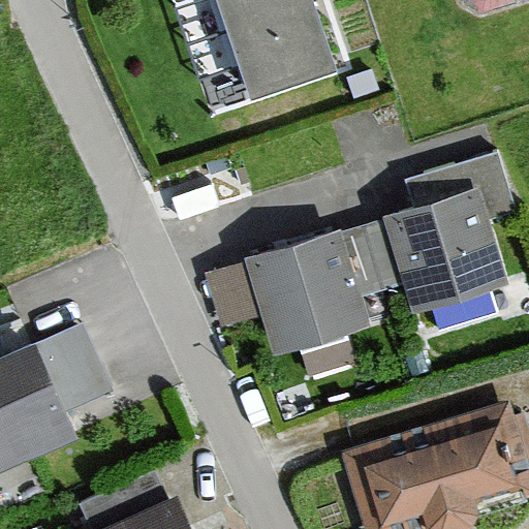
[(334,78),(308,0),(207,0),(242,107),(334,78)]
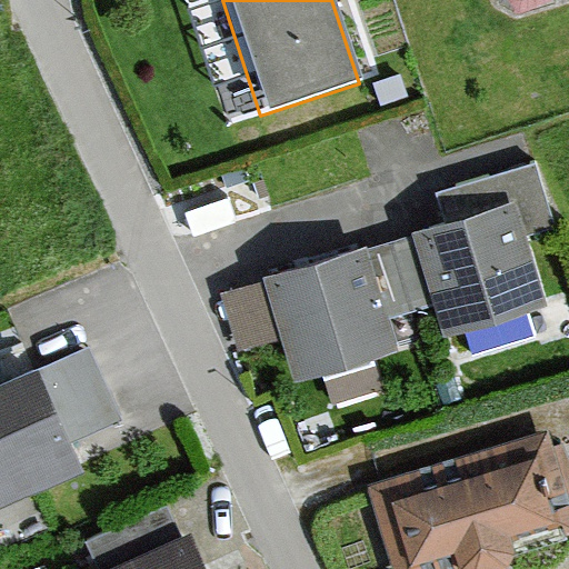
[(446,223),(411,233),(443,339),(548,307),(525,228),(552,217),(535,163),(436,192),(446,223)]
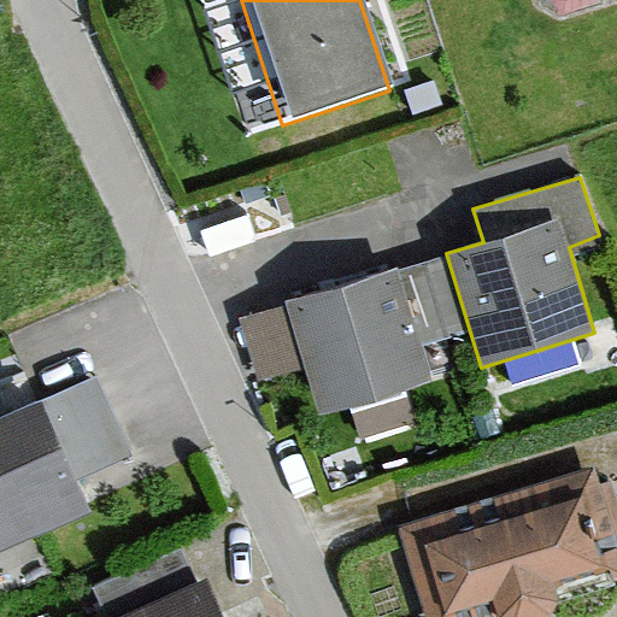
[(398,268),(282,306),(240,318),(256,380),(304,369),(323,416),(432,382),(422,345),(405,282),(398,268)]
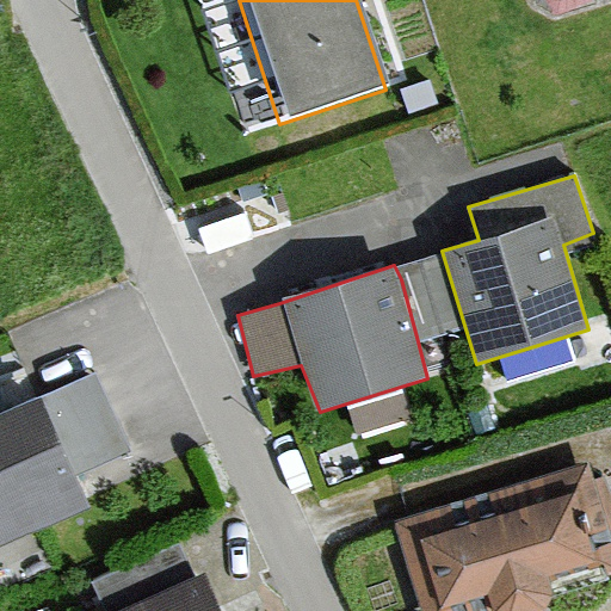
[(0,549),(76,514),(26,407),(0,419),(0,549)]
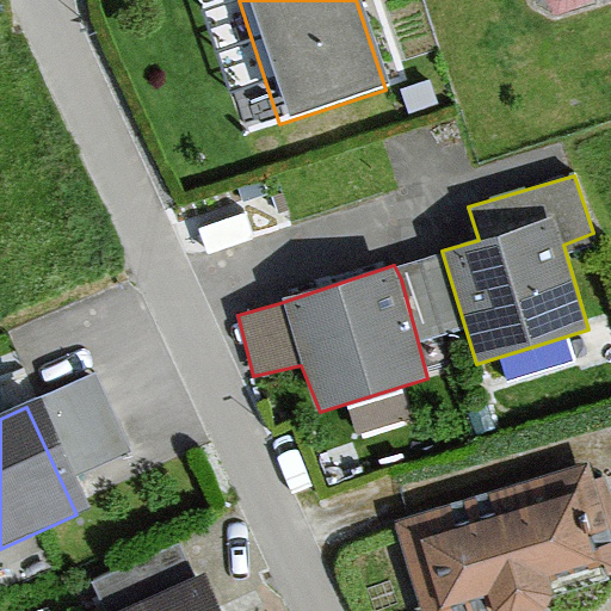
[(610,575),(610,548),(588,473),(393,531),(417,610),(553,610),(548,596),(610,575)]
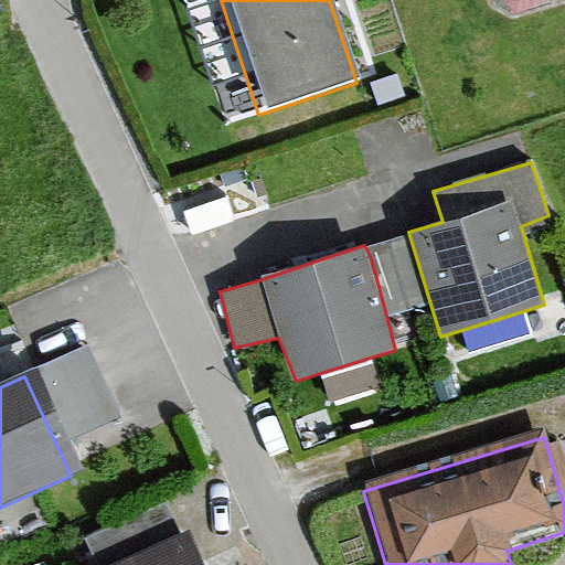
[(188,564),(177,542),(126,564),(188,564)]
